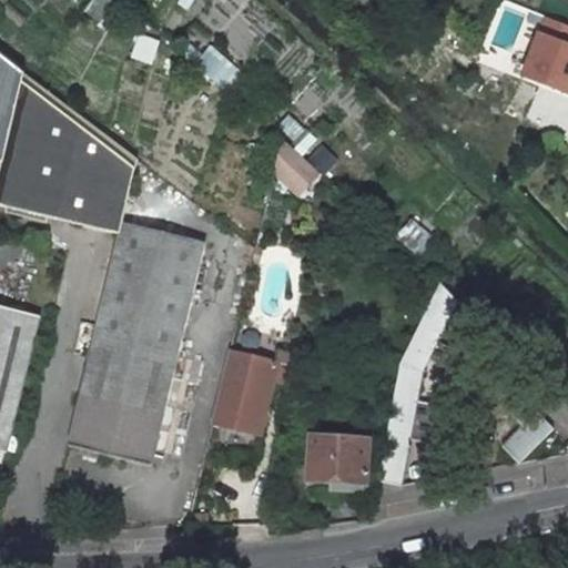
[(107,0),(93,0),(85,10),(100,21),(113,4),(107,0)]
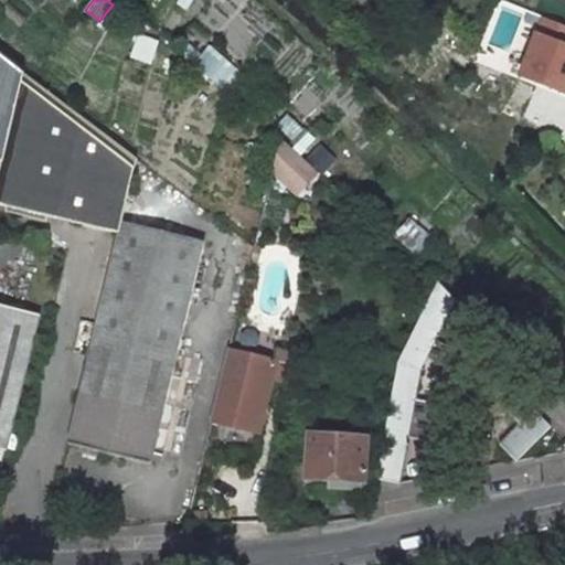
[(192,0),(179,0),(173,9),(163,2),(156,13),(177,28),(183,20),(190,24),(196,16),(187,10),(192,0)]
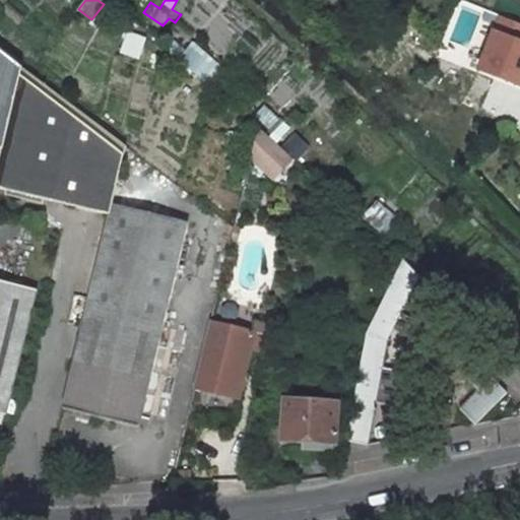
[(481,74),(519,83),(519,22),(496,16),(481,74)]
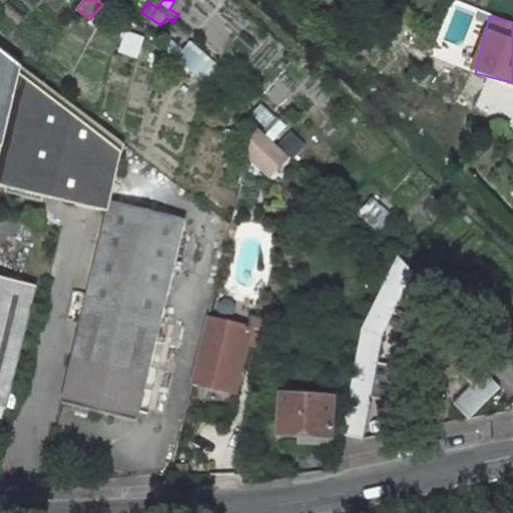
[(172,37),(177,31),(171,26),(166,32),(172,37)]
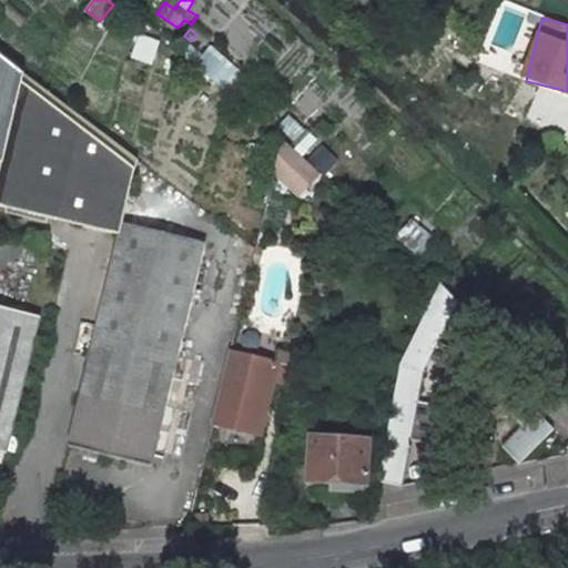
[(150,60),(154,40),(139,38),(134,57),(150,60)]
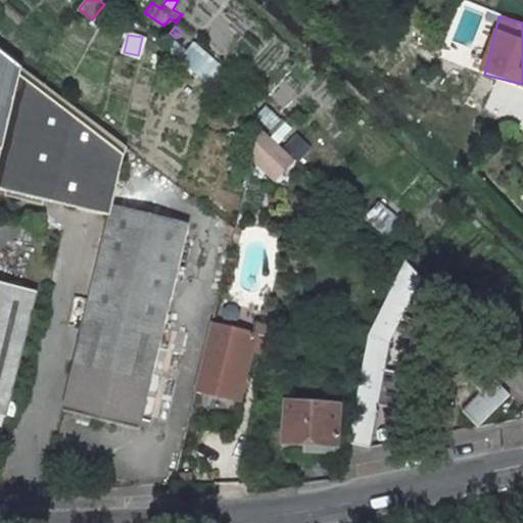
[(207,83),(221,68),(195,45),(181,61),(207,83)]
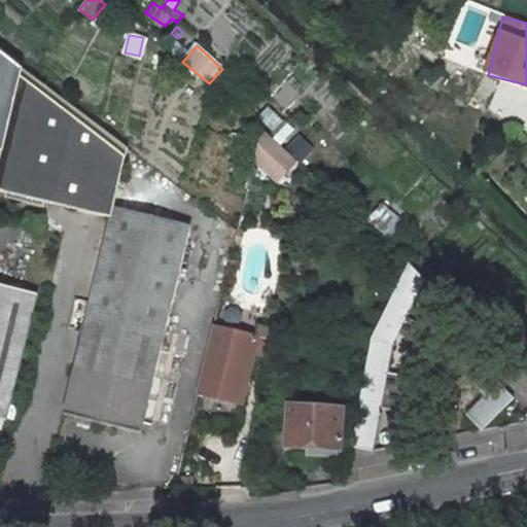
[(0,190),(112,217),(114,209),(129,148),(0,48),(0,190)]
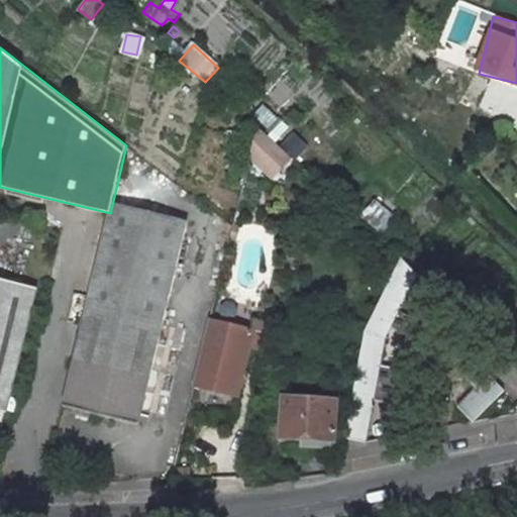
[(303,146),(293,137),(276,120),(265,131),(295,157),(303,146)]
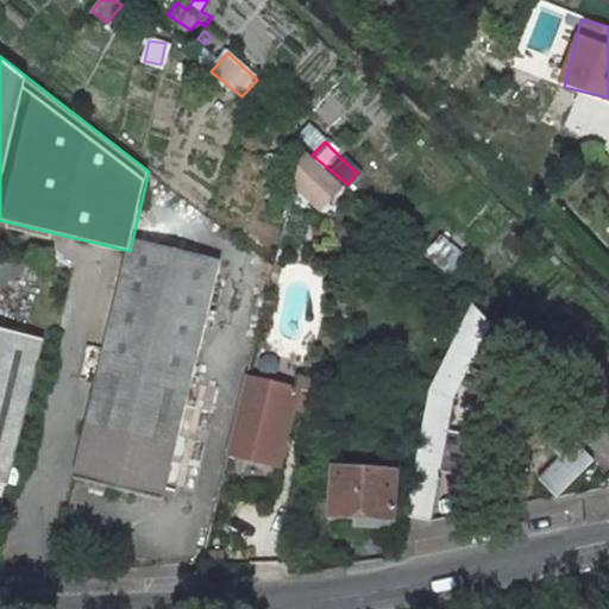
[(463,270),(477,253),(454,233),(449,242),(443,236),(434,245),(427,238),(418,248),(477,302),(484,295),(478,289),(479,287),(463,270)]
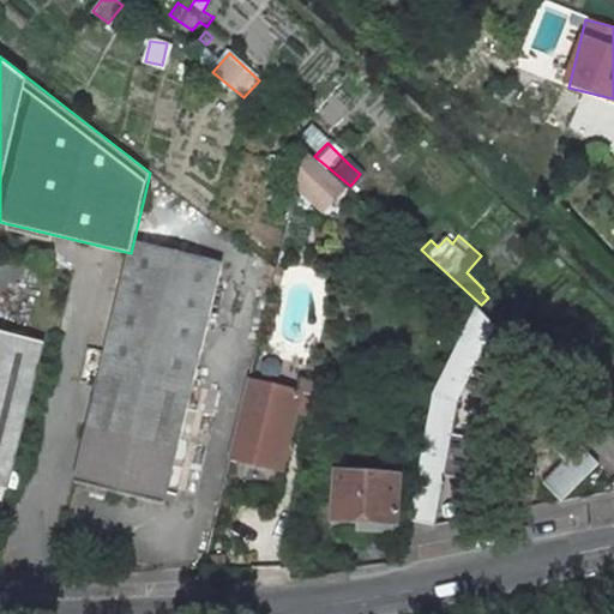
[(91,487),(107,492),(163,505),(222,265),(133,244),(131,253),(74,483),(91,487)]
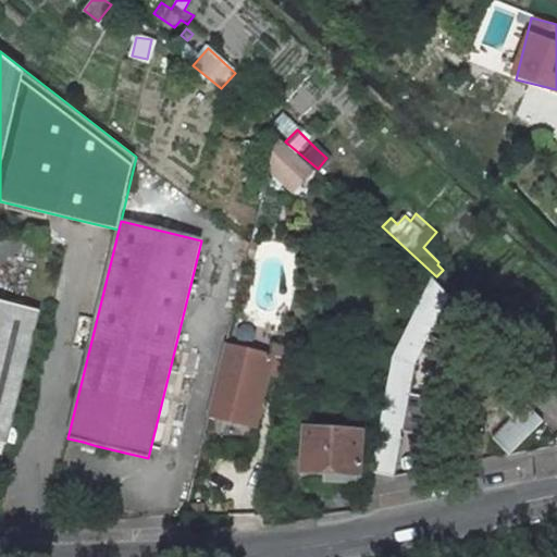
[(458,284),(448,275),(434,289),(444,298),(458,284)]
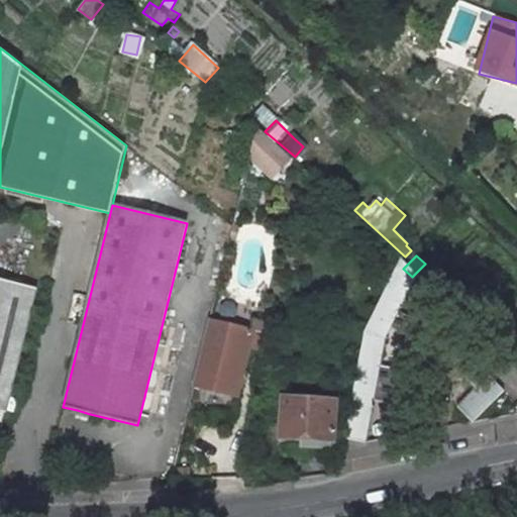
[(36,288),(0,279),(0,411),(6,413),(7,410),(12,412),(14,399),(10,398),(36,288)]
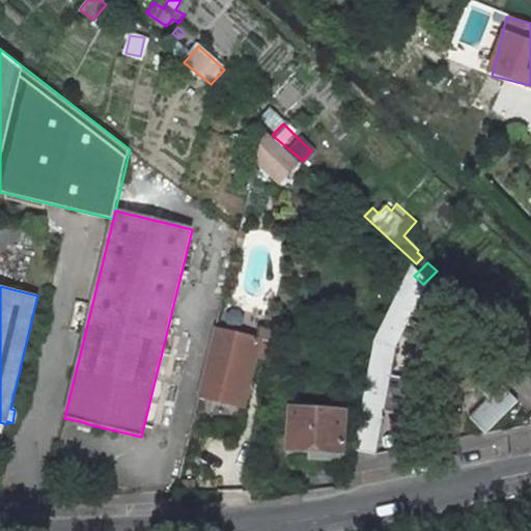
[(213,336),(197,402),(242,414),(258,346),(213,336)]
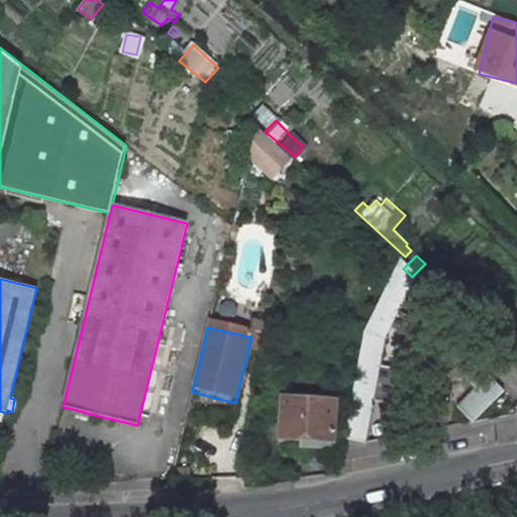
[(279,380),(289,380),(289,366),(280,366),(279,380)]
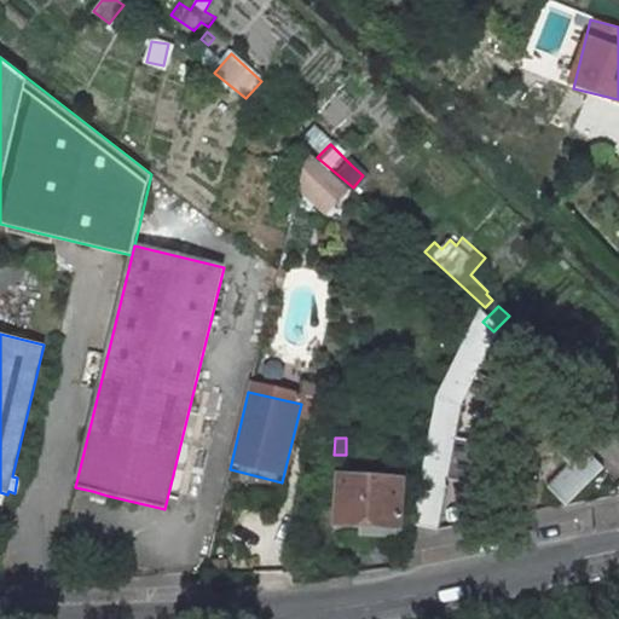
[(399,538),(403,482),(404,450),(397,449),(395,482),(341,478),(337,524),(376,526),(375,537),(399,538)]
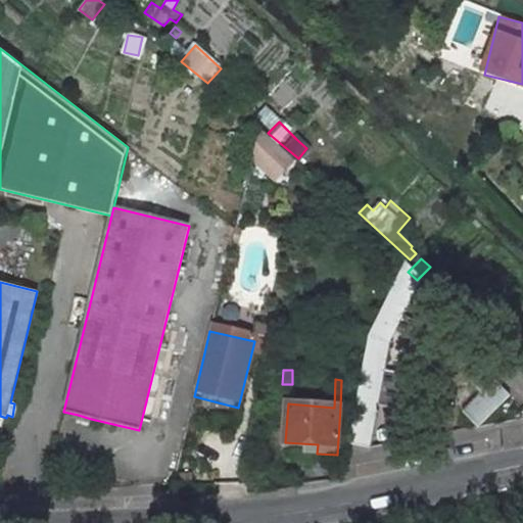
[(391,440),(391,412),(377,412),(376,439),(391,440)]
